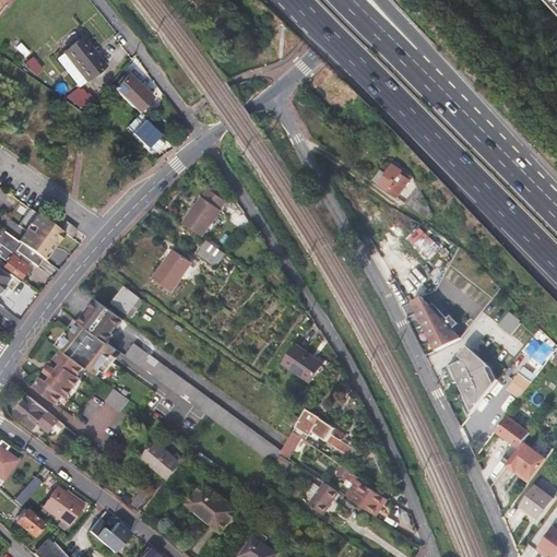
[(541,0),(556,18),(556,0),(541,0)]
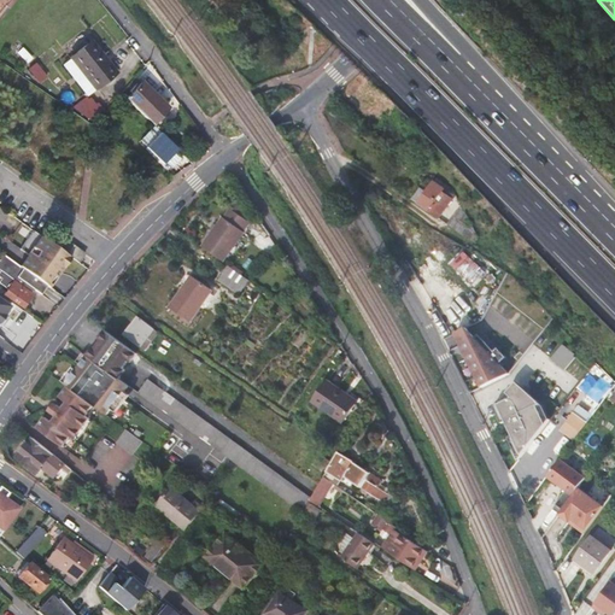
[(62,64),(87,95),(115,72),(91,42),(62,64)]
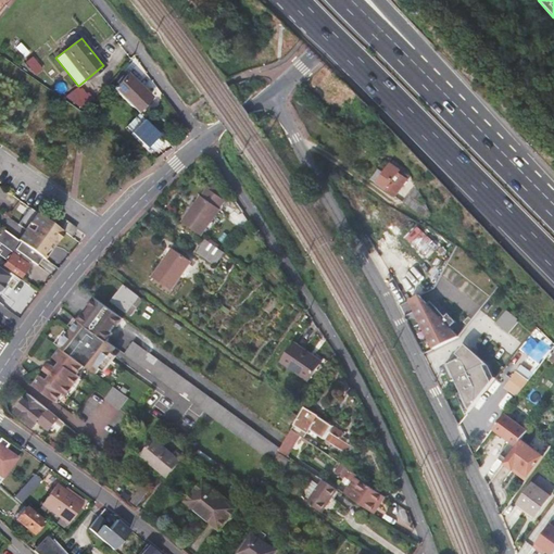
[(151,98),(127,75),(113,89),(137,112),(151,98)]
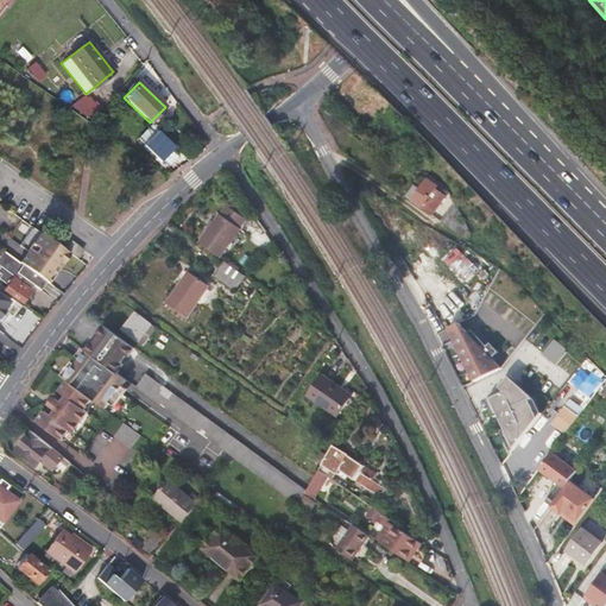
[(143,144),(158,159),(172,146),(156,130),(143,144)]
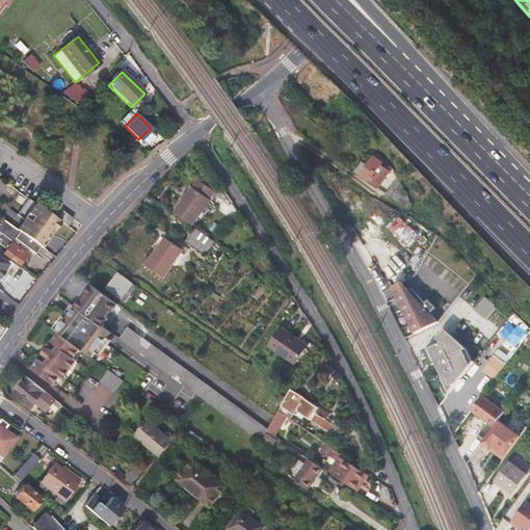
[(59,149),(65,141),(61,139),(56,147),(59,149)]
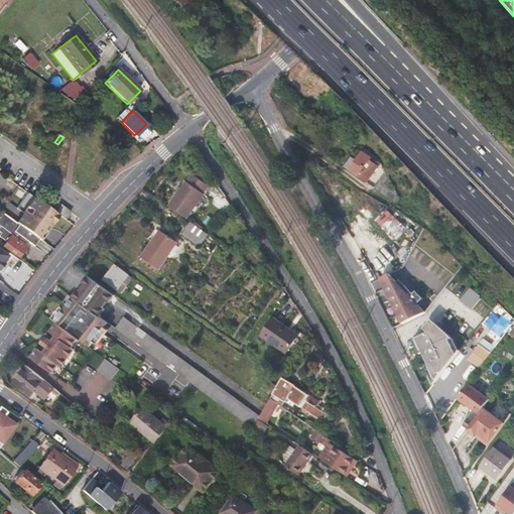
[(355,159),(350,157),(344,165),(366,180),(378,162),(361,150),(355,159)]
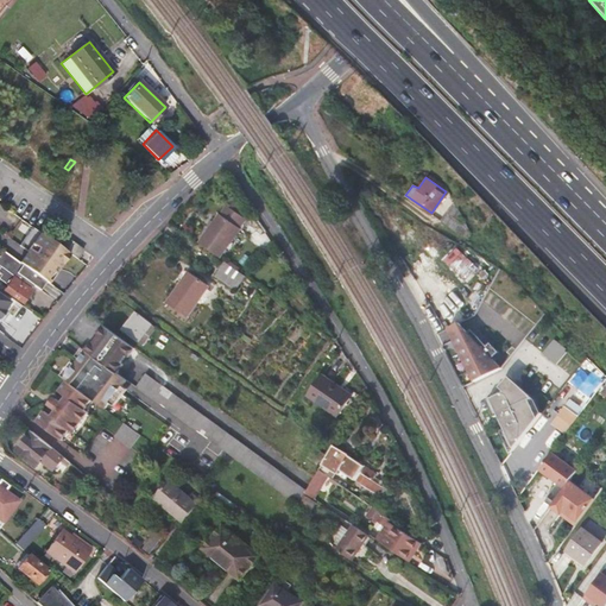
[(454,228),(462,218),(454,202),(441,220),(454,228)]
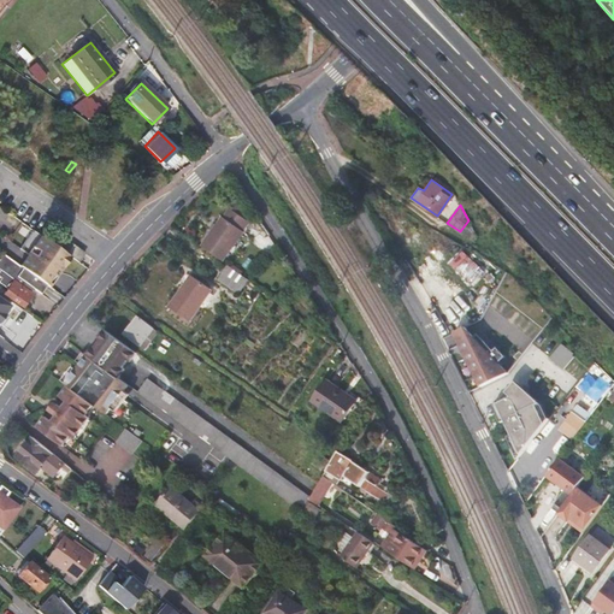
[(224,217),(222,216),(220,218),(225,222),(206,248),(224,261),(244,231),(242,230),(248,222),(230,208),(224,217)]
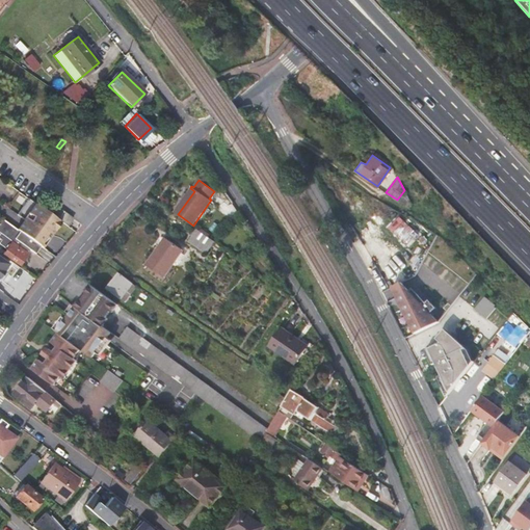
[(190,188),(174,212),(178,214),(194,191),(190,188)]
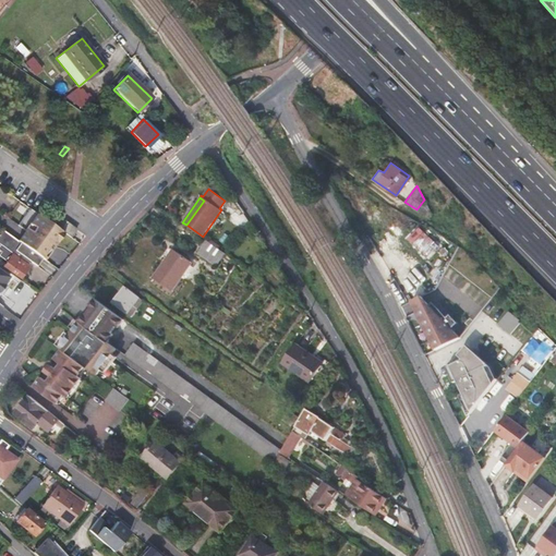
[(23,229),(15,239),(40,255),(43,257),(55,240),(51,238),(58,228),(27,206),(15,224),(23,229)]
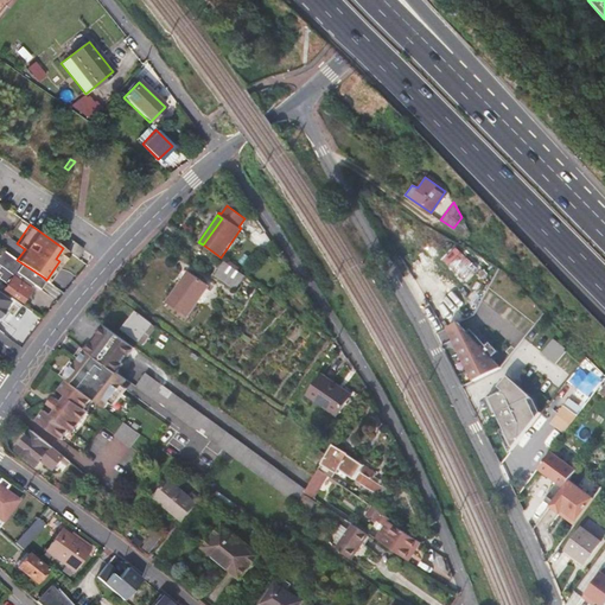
[(70,241),(64,248),(67,250),(74,256),(81,248),(70,241)]
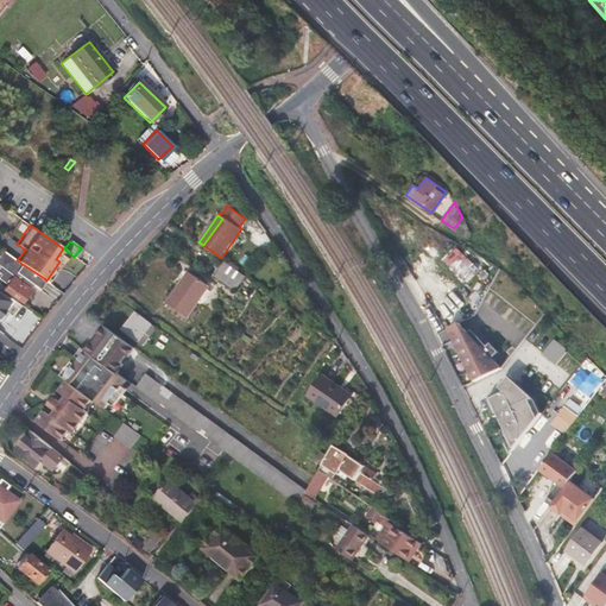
[(443,257),(466,277),(478,264),(456,242),(443,257)]
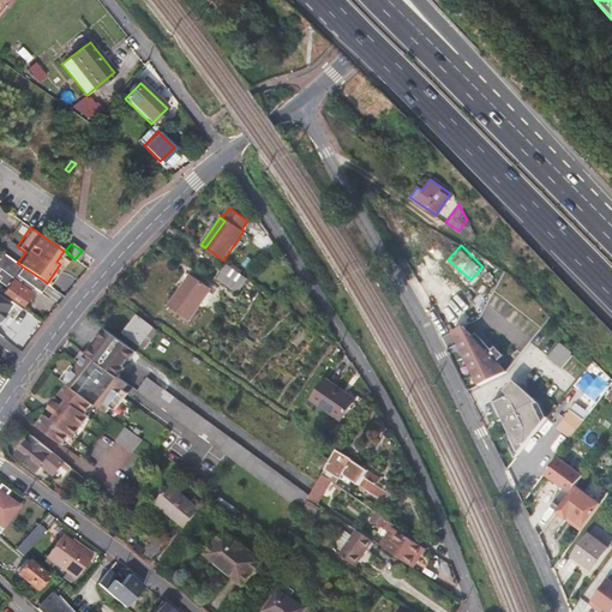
[(33,286),(39,291),(45,281),(17,263),(1,251),(0,252),(0,285),(4,287),(1,291),(19,304),(29,291),(25,287),(29,283),(33,286)]
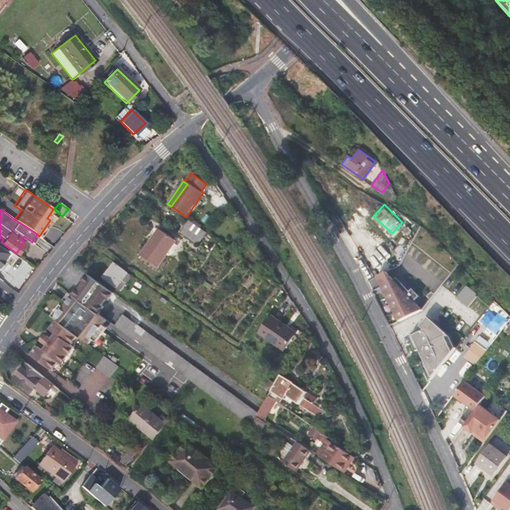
[(47,218),(50,220),(56,211),(54,209),(53,209),(47,218)]
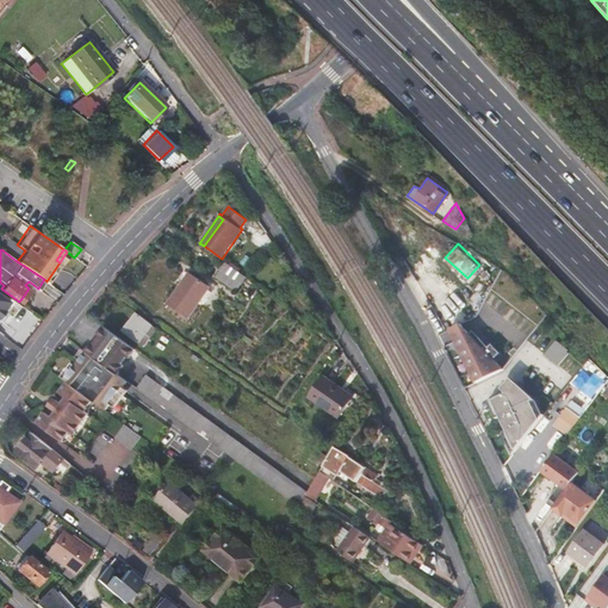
[(216,277),(237,292),(247,277),(227,262),(216,277)]
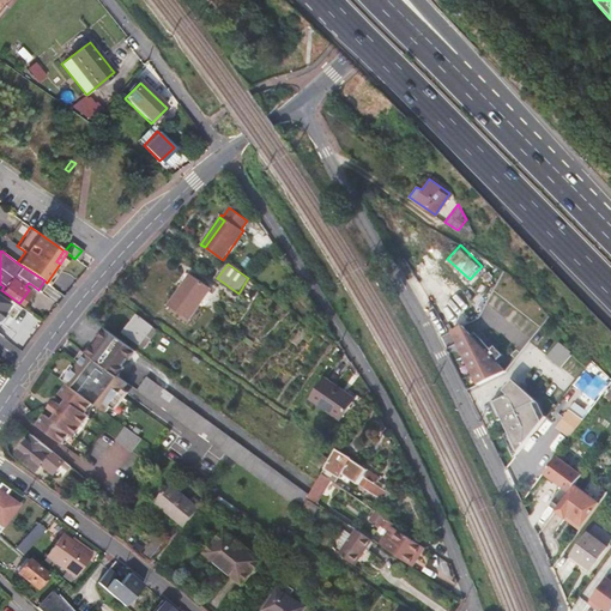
[(193,274),(188,272),(180,285),(183,288),(193,274)]
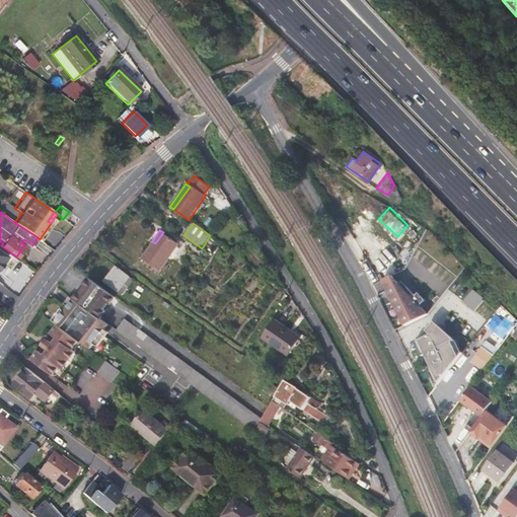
[(155,243),(152,241),(149,245),(167,257),(178,243),(163,232),(155,243)]
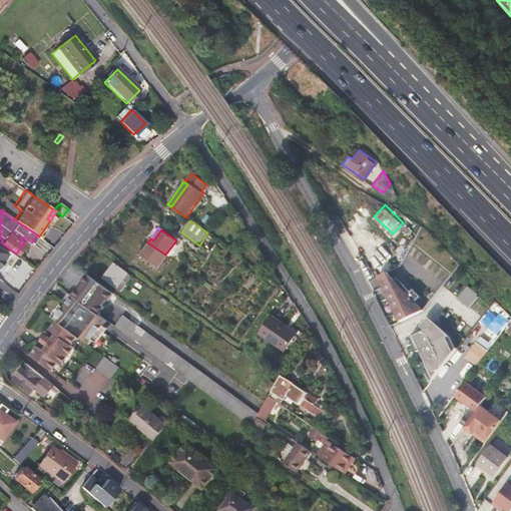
[(139,253),(157,267),(165,254),(147,242),(139,253)]
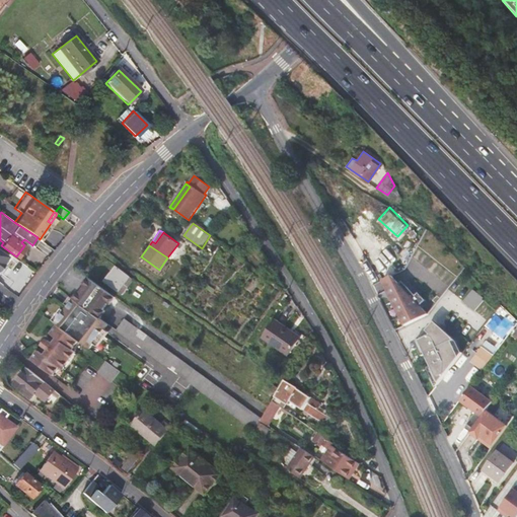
[(105,282),(123,295),(126,290),(122,287),(129,275),(121,269),(117,266),(105,282)]
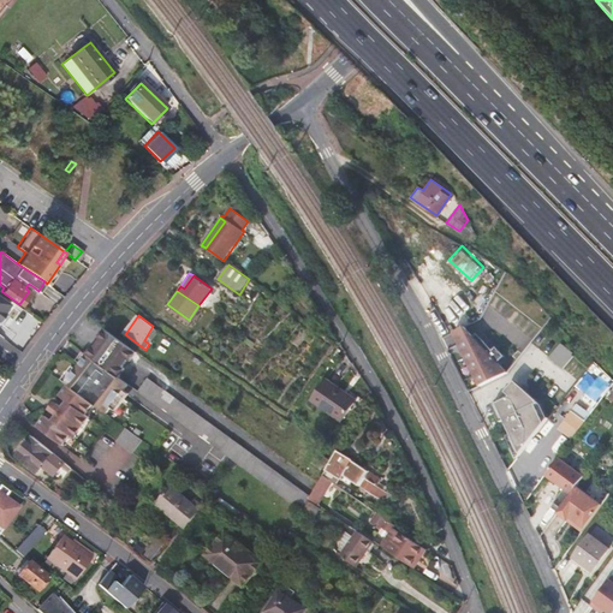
[(149,344),(159,329),(153,326),(144,340),(149,344)]
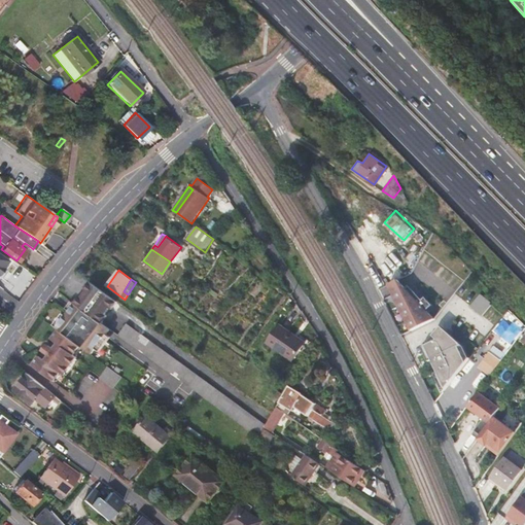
[(432,318),(395,280),(387,284),(410,329),(432,318)]
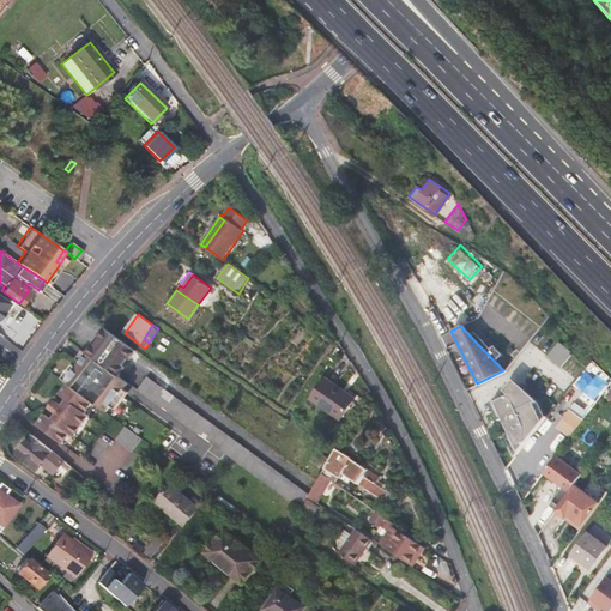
[(126,357),(128,360),(134,350),(116,337),(103,328),(96,337),(100,339),(95,346),(91,344),(85,352),(116,375),(123,367),(121,364),(126,357)]
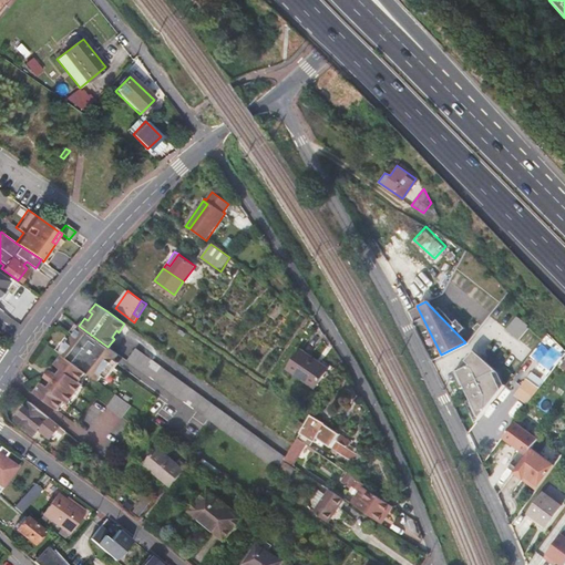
[(515,312),(504,327),(517,337),(528,322),(515,312)]
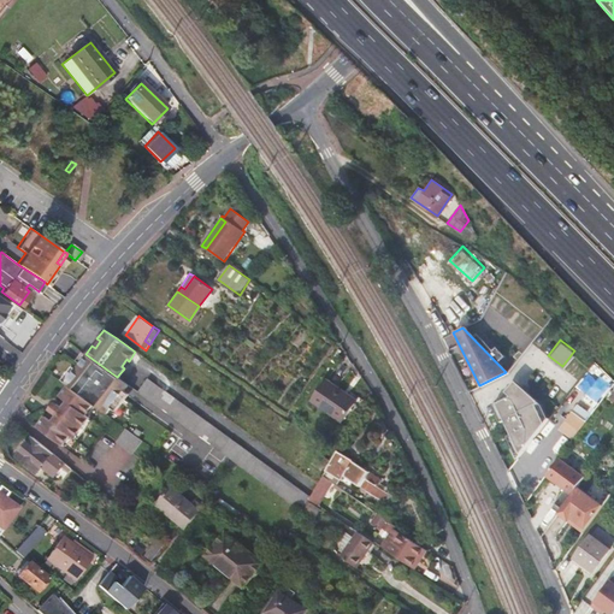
[(117,377),(86,354),(64,383),(66,384),(93,403),(106,413),(117,399),(120,394),(127,384),(117,377)]
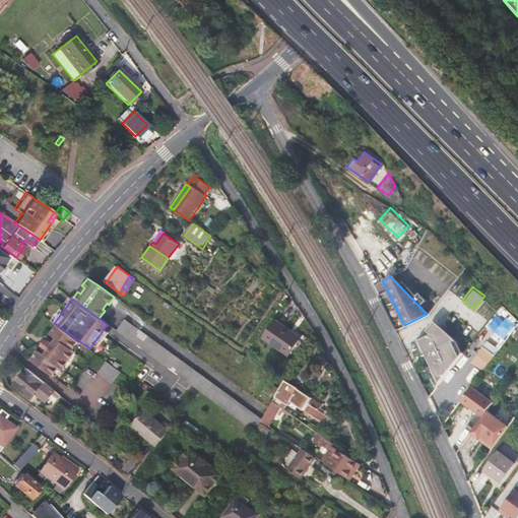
[(428,335),(440,321),(438,317),(425,330),(428,335)]
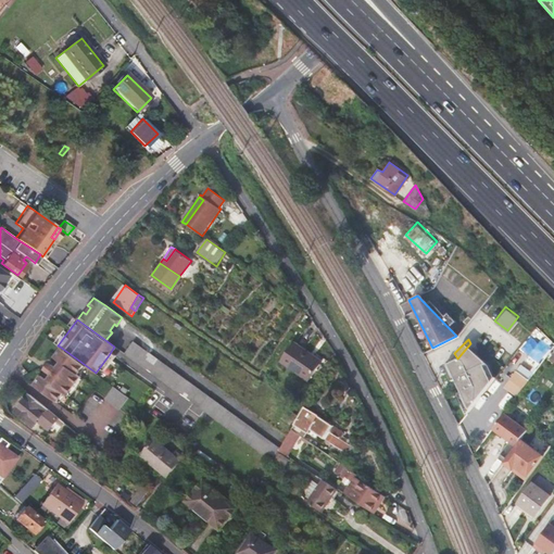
[(319,360),(292,341),(280,360),(307,378),(319,360)]
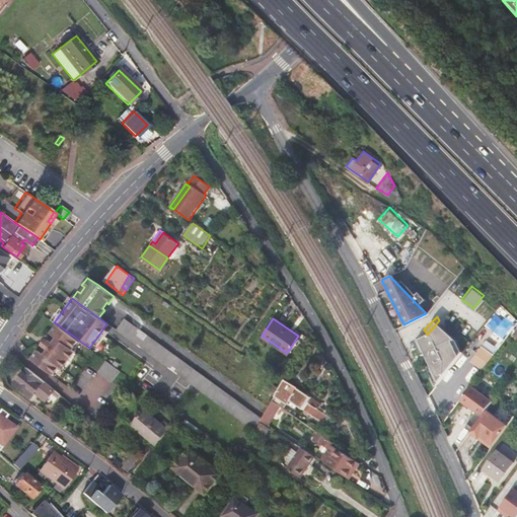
[(125,319),(117,330),(251,428),(259,418),(166,350),(125,319)]
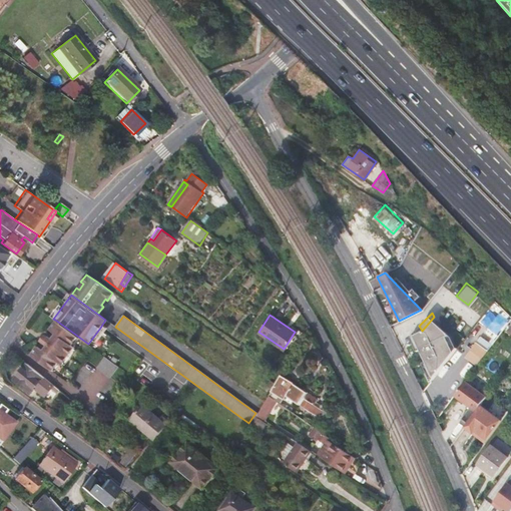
[(420,363),(429,381),(453,352),(434,317),(422,331),(408,338),(414,352),(418,350),(424,361),(420,363)]
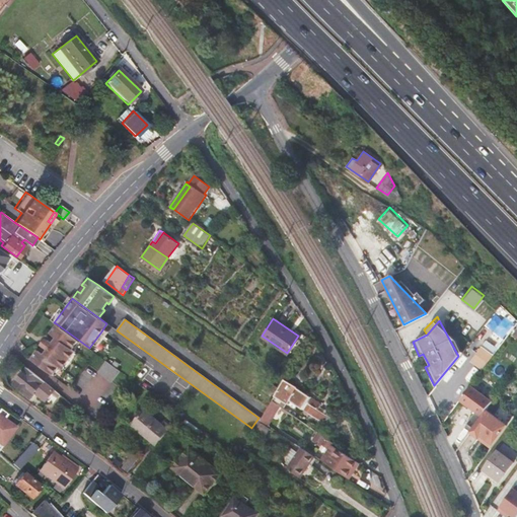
[(72,349),(78,340),(56,323),(50,331),(56,337),(59,339),(55,345),(52,342),(49,340),(44,340),(43,342),(44,346),(48,349),(50,351),(47,356),(44,354),(38,349),(30,358),(53,375),(59,366),(62,368),(75,351),(72,349)]
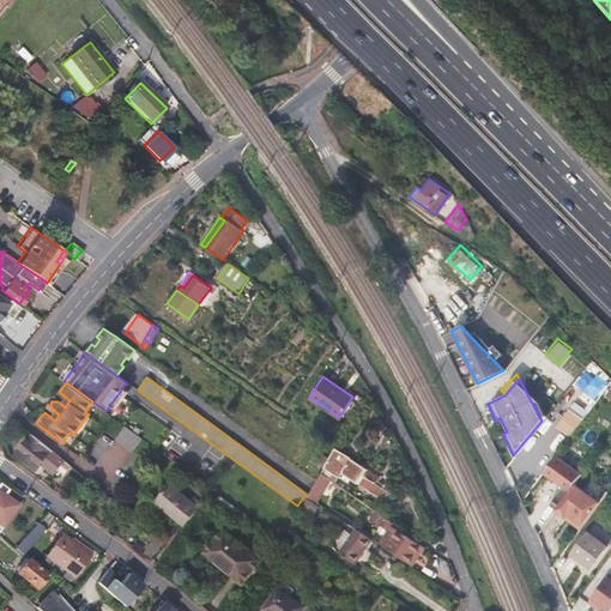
[(561,418),(575,429),(581,422),(567,411),(561,418)]
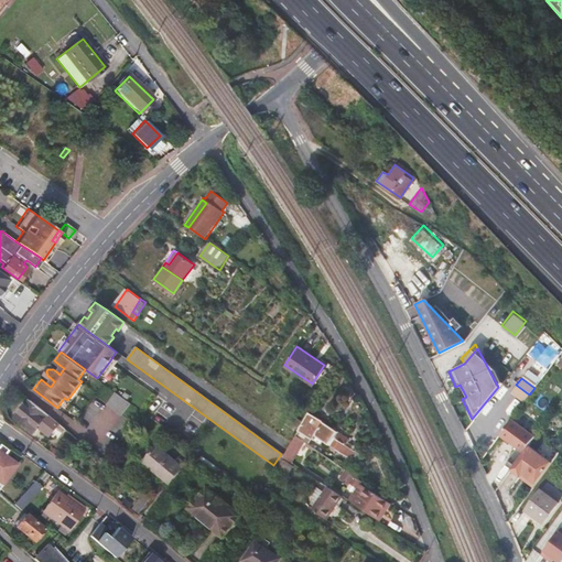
[(120,413),(129,402),(114,391),(105,402),(120,413)]
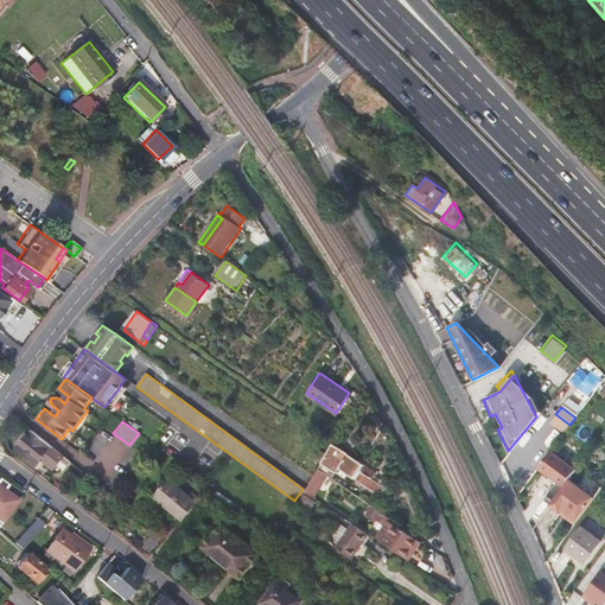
[(97,456),(110,431),(99,424),(84,449),(97,456)]
